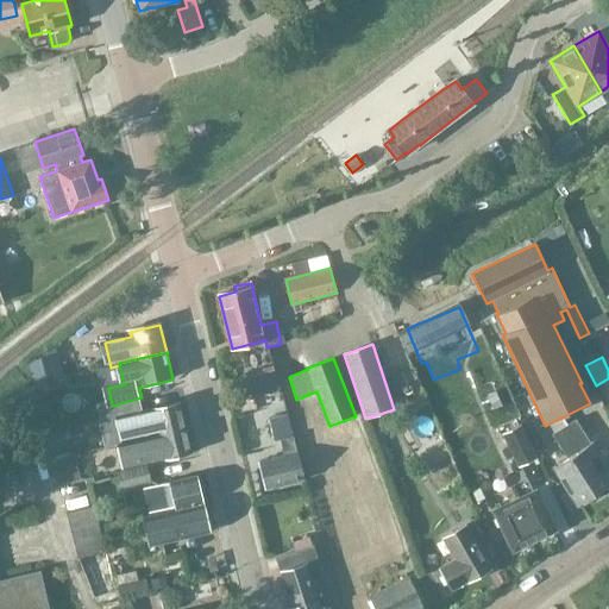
[(274,390),(267,368),(245,375),(252,396),(274,390)]
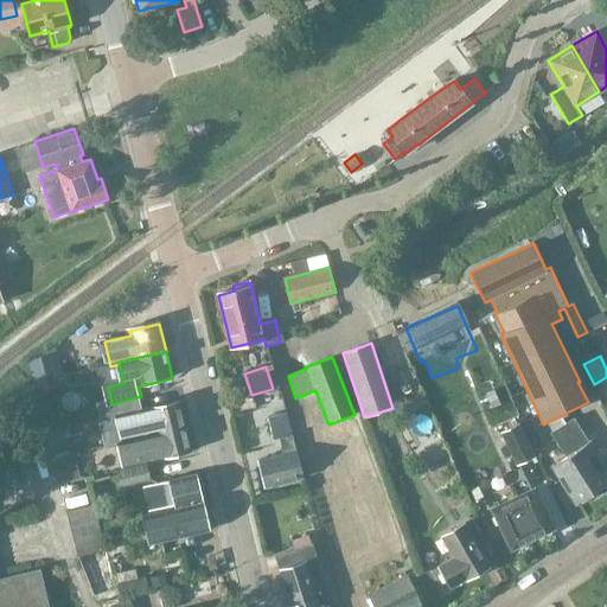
[(112,404),(95,408),(98,422),(104,447),(116,445),(121,443),(184,428),(178,402),(145,411),(141,396),(112,404)]
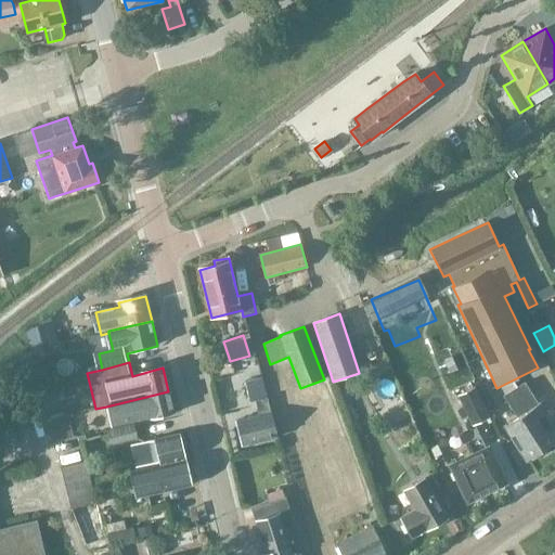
[(244,383),(247,392),(249,403),(256,401),(259,416),(236,422),(243,447),(278,438),(272,414),(271,414),(268,401),(267,401),(261,378),(244,383)]
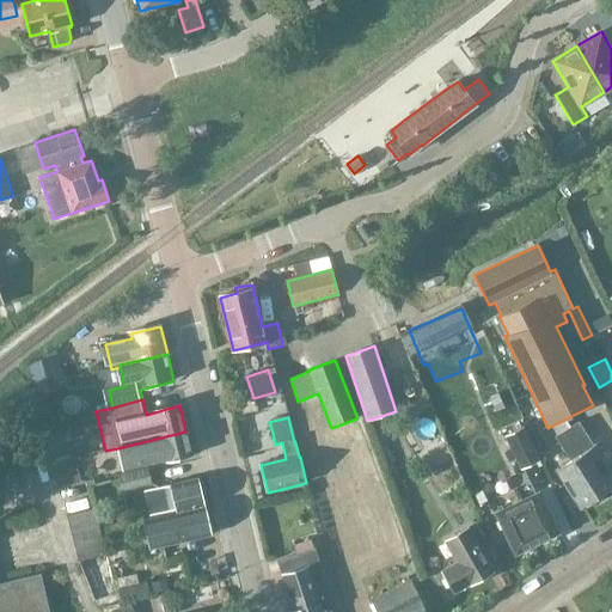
[(601,501),(611,493),(611,481),(607,473),(610,472),(601,459),(601,458),(594,446),(580,422),(556,438),(570,461),(557,469),(581,507),(598,496),(601,501)]
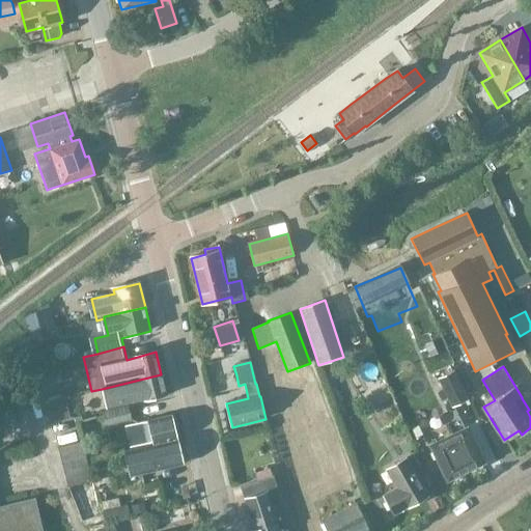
[(454,370),(438,379),(452,407),(469,398),(454,370)]
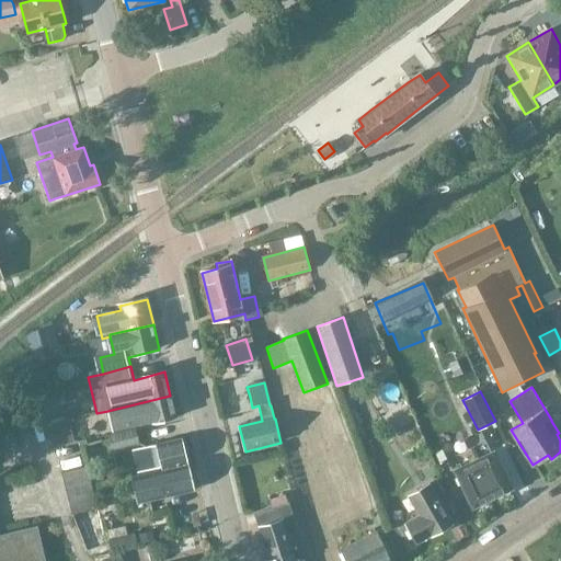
[(151,421),(152,424),(176,419),(170,396),(112,410),(107,411),(112,431),(151,421)]
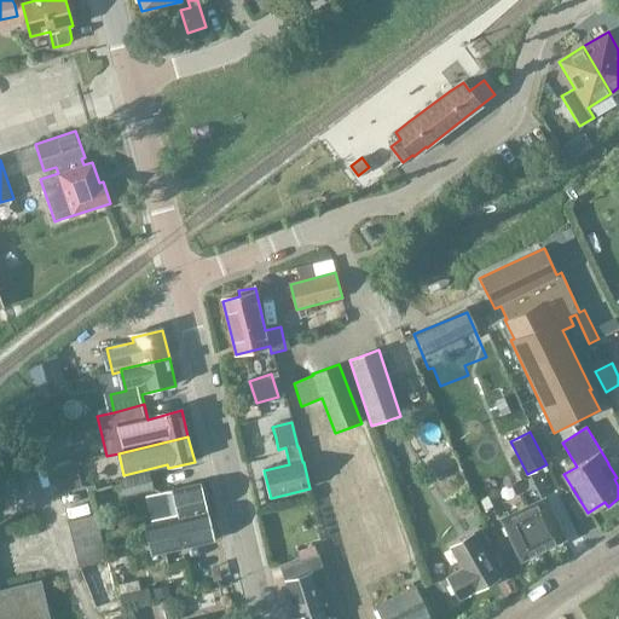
[(438,452),(416,460),(421,474),(443,467),(438,452)]
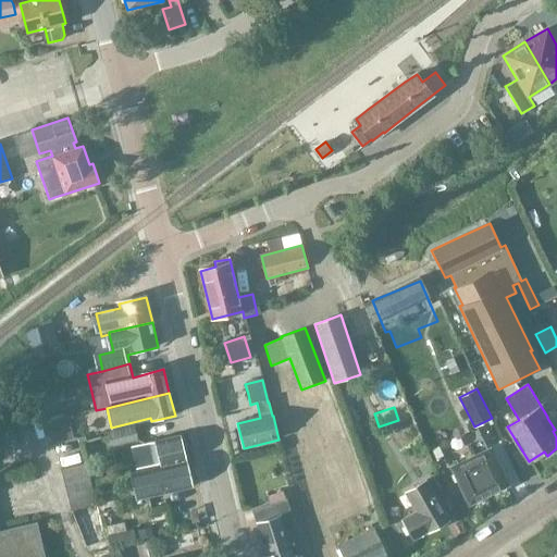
[(53,443),(69,440),(63,418),(48,421),(49,422),(51,433),(53,443)]
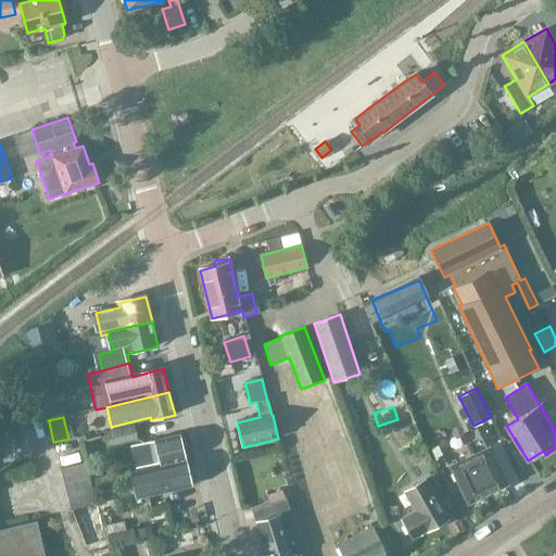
[(110,447),(138,441),(135,425),(106,431),(110,447)]
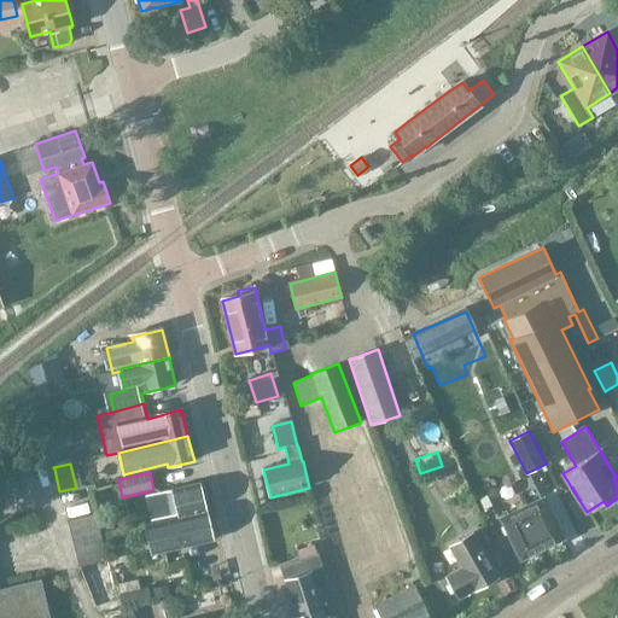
[(178,516),(179,518),(205,512),(199,484),(159,494),(165,518),(178,516)]
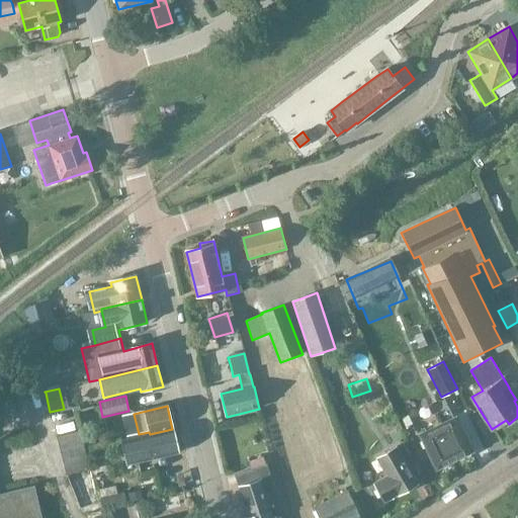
[(437,468),(472,451),(456,418),(421,435),(437,468)]
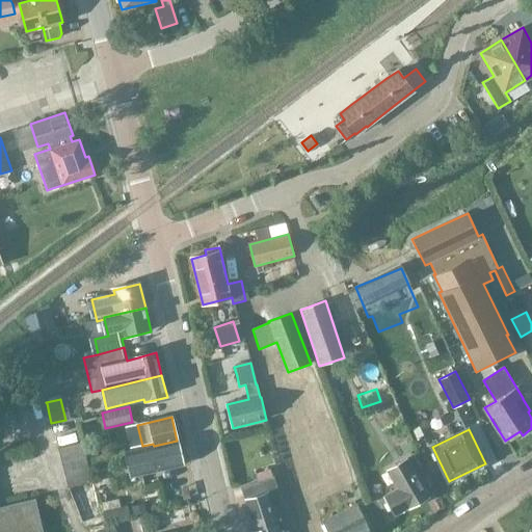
[(183,464),(177,441),(154,446),(154,447),(125,453),(130,477),(183,464)]
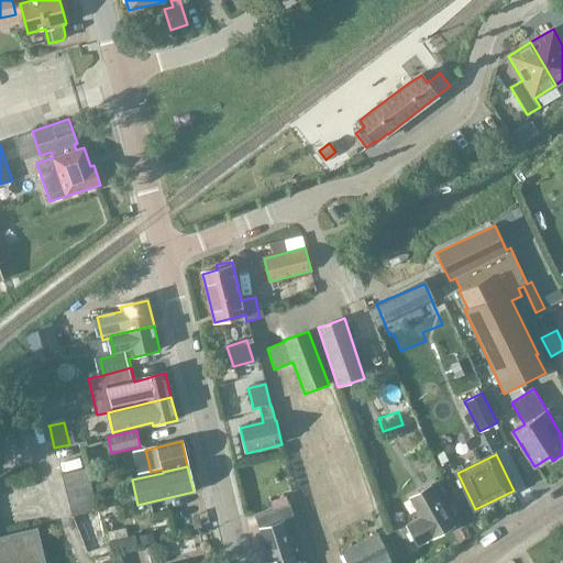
[(96,510),(85,467),(61,474),(72,517),(96,510)]
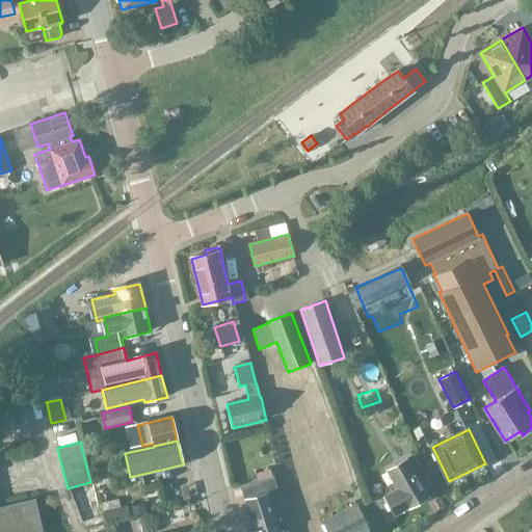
[(409,508),(429,497),(416,473),(415,473),(407,459),(388,471),(395,482),(394,483),(397,488),(384,496),(395,515),(409,507),(409,508)]
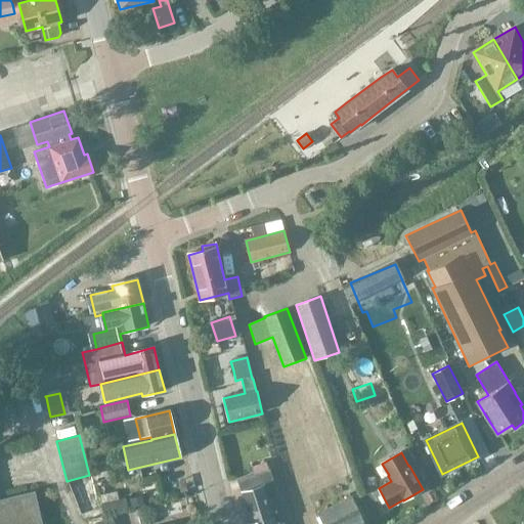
[(257,487),(273,481),(269,469),(268,470),(253,474),(257,487)]
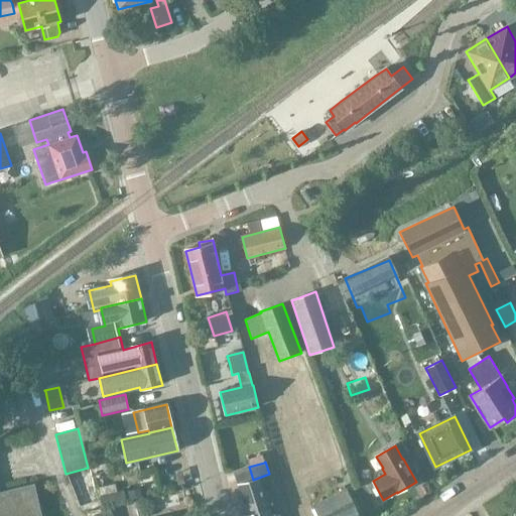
[(279,515),(277,508),(279,507),(269,474),(238,485),(248,515),(246,515),(279,515)]
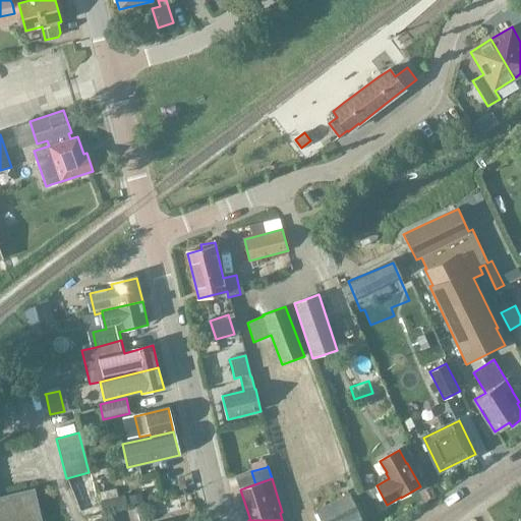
[(0,520),(42,520),(35,489),(0,498),(0,520)]
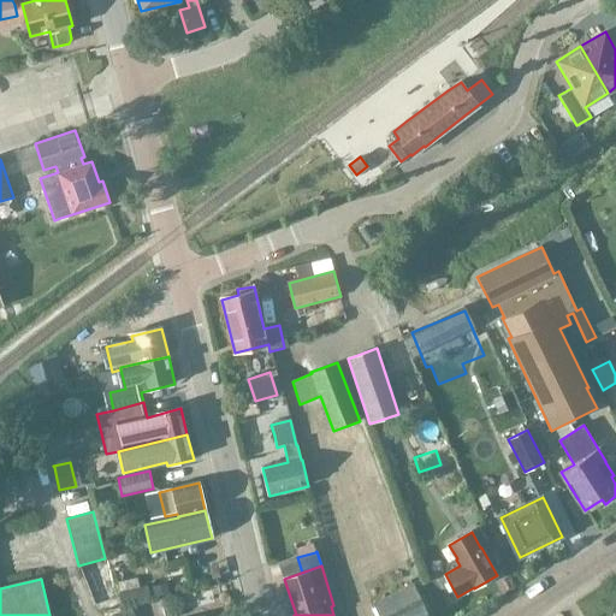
[(166,584),(153,586),(154,597),(169,594),(166,584)]
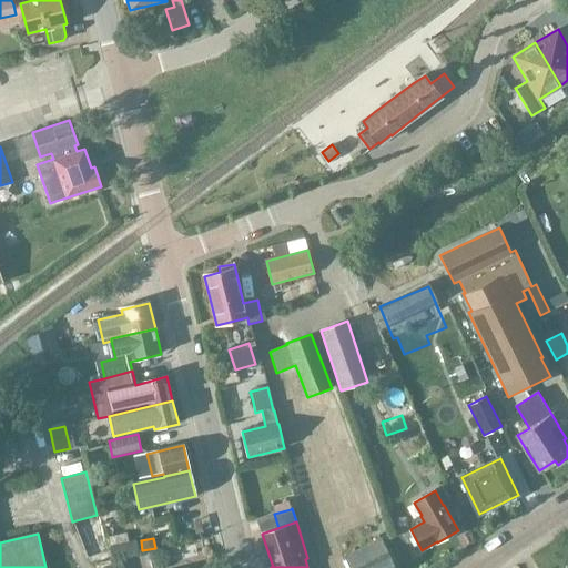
[(351,567),(394,567),(379,539),(346,556),(351,567)]
